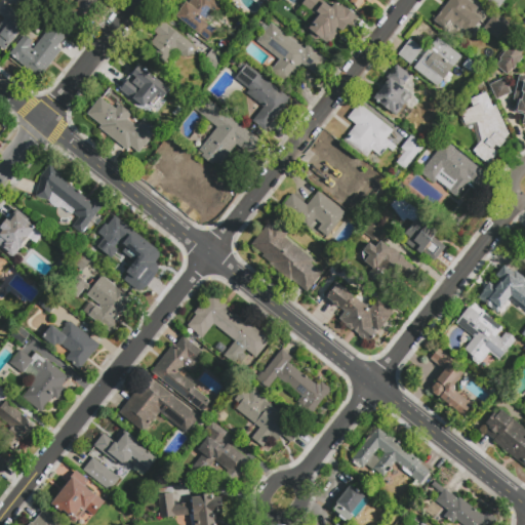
[(97,0),(93,6),(95,7),(86,18),(82,15),(76,24),(66,16),(79,0),(97,0)]
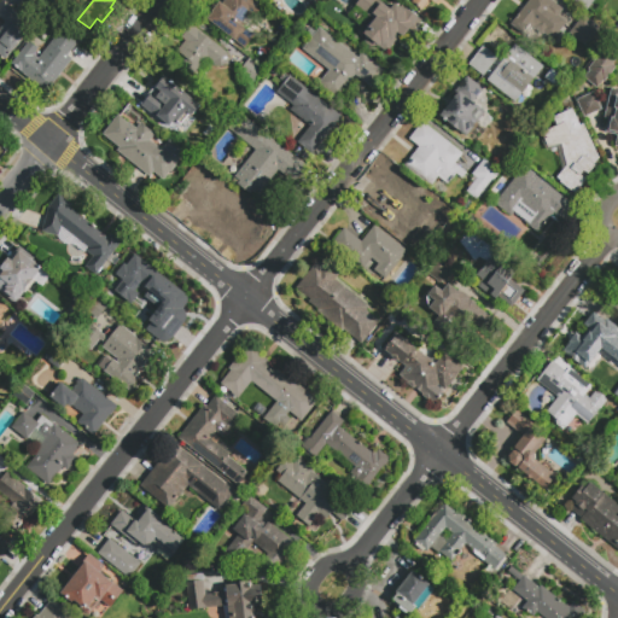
[(255,0),(264,7),(249,28),(256,33),(244,48),(207,18),(221,0),(255,0)]
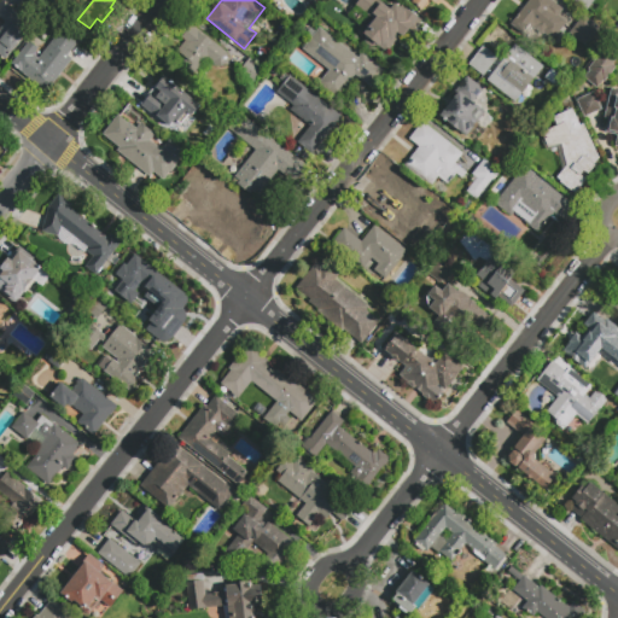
[(418,18),(404,35),(402,34),(386,53),(362,34),(372,19),(355,6),(359,0),(380,0),(391,9),(395,4),(406,11),(407,10),(418,18)]
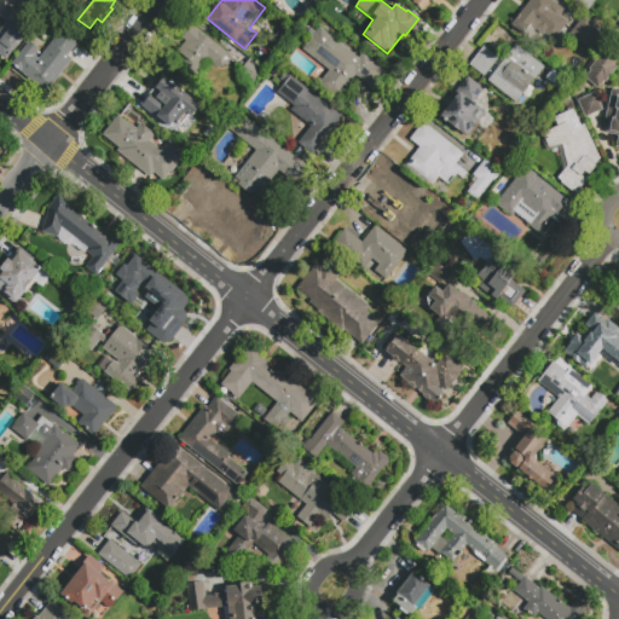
[(437,0),(434,4),(429,0),(421,11),(406,0),(437,0)]
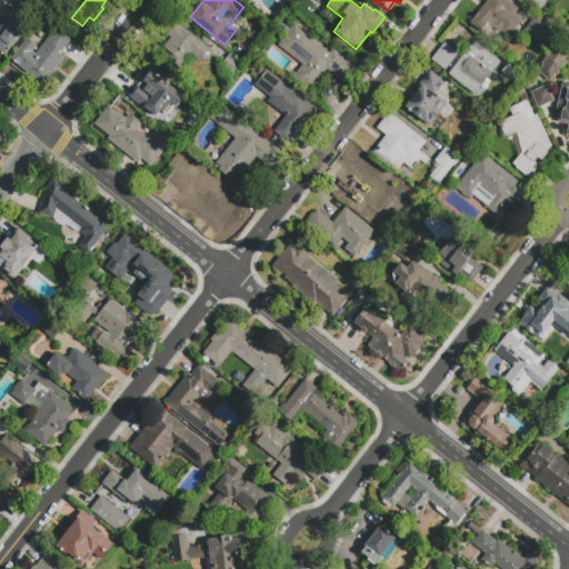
[(487,0),(506,0),(518,9),(513,15),(521,20),(509,36),(492,23),(485,33),(470,22),(487,0)]
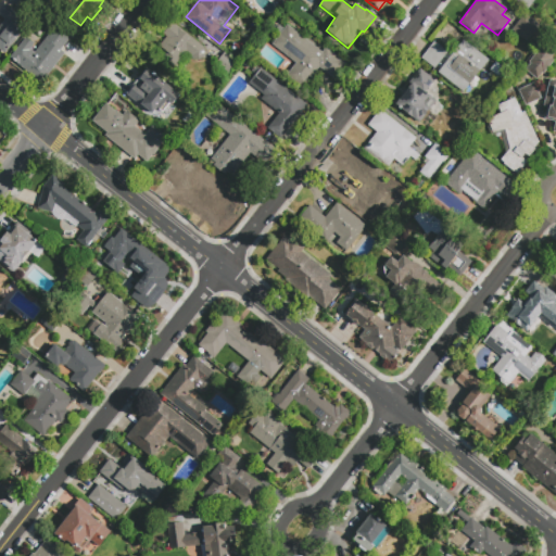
[(515,0),(533,0),(527,9),(515,0)]
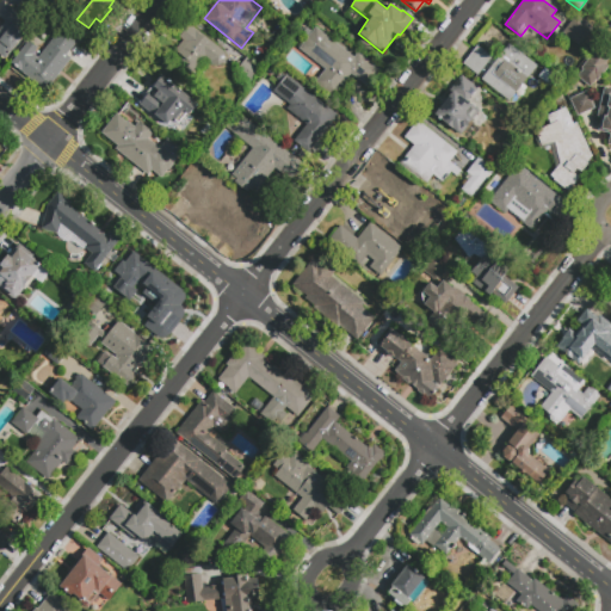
[(345,16),(333,29),(319,17),(331,4),(345,16)]
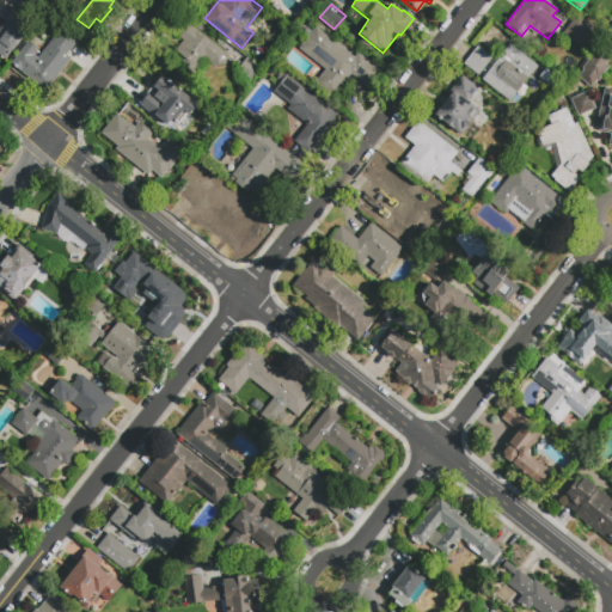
[(0,17),(0,14),(7,6),(22,17),(14,25),(25,34),(5,59),(0,54),(0,28),(5,22),(0,17)]
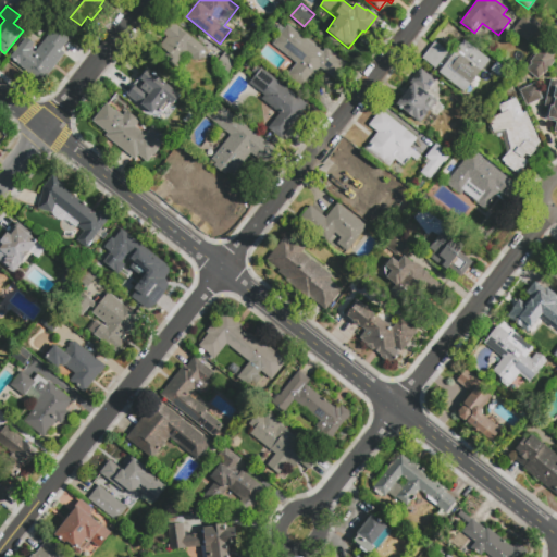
[(525,14),(540,25),(528,41),(514,29),(525,14)]
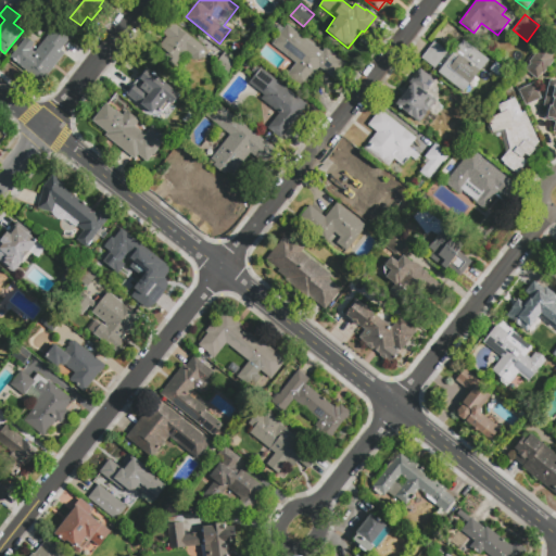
[(285,29),(288,25),(323,53),(327,48),(346,64),(335,79),(319,67),(303,88),(288,75),(297,63),(273,45),(280,36),(269,27),(275,22),(285,29)]
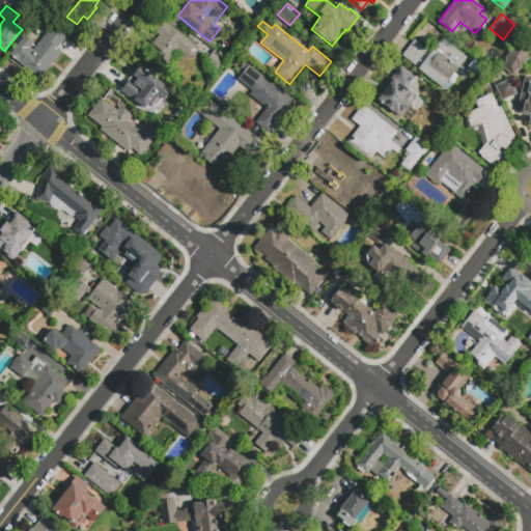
[(166,64),(157,56),(161,51),(152,45),(160,37),(156,33),(165,22),(196,47),(197,56),(185,57),(184,53),(178,49),(166,64)]
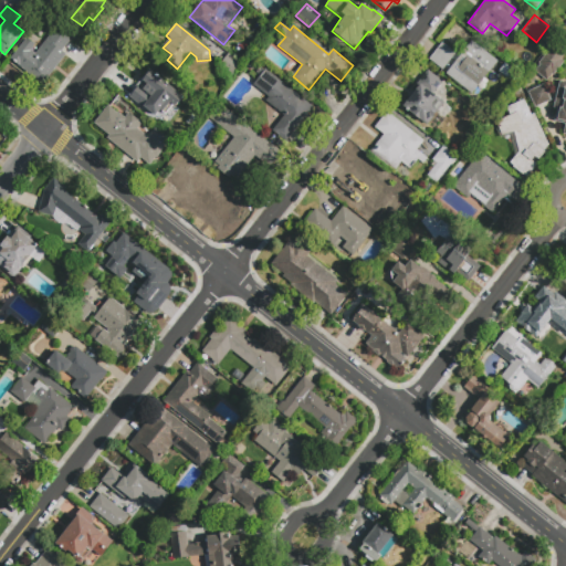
[(25,38),(34,44),(31,50),(35,53),(55,28),(71,39),(62,51),(66,54),(43,84),(10,58),(25,38)]
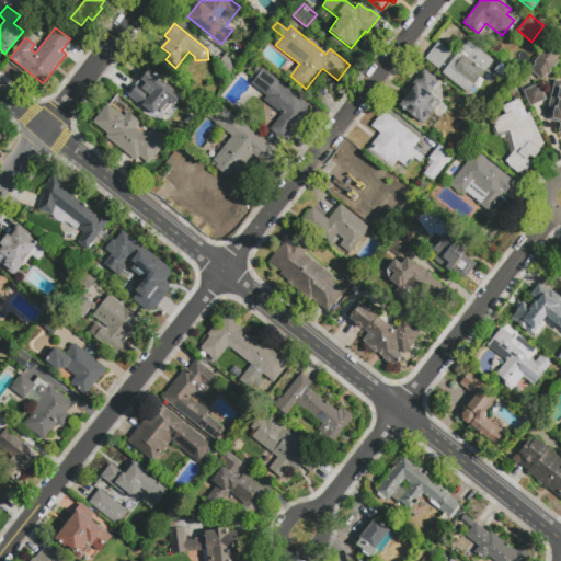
[(493,60),(467,93),(442,73),(468,41),(493,60)]
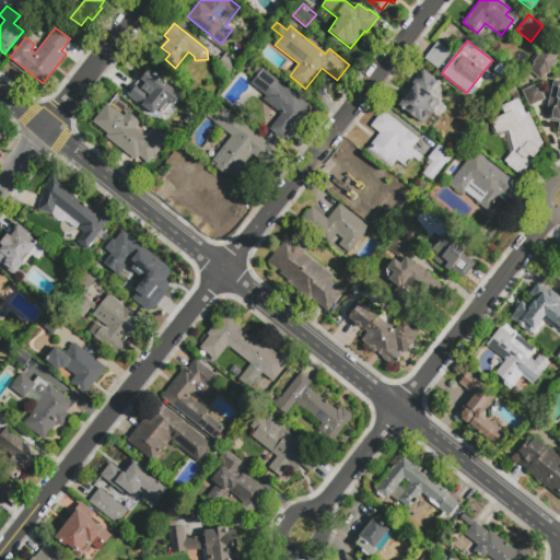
[(438,69),(424,59),(438,43),(451,53),(438,69)]
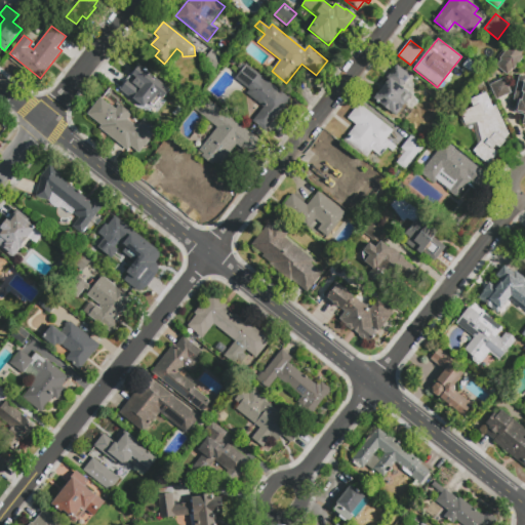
[(507,75),(495,67),(500,61),(498,58),(509,46),(512,48),(516,43),(524,50),(520,55),(523,57),(514,69),(512,68),(507,75)]
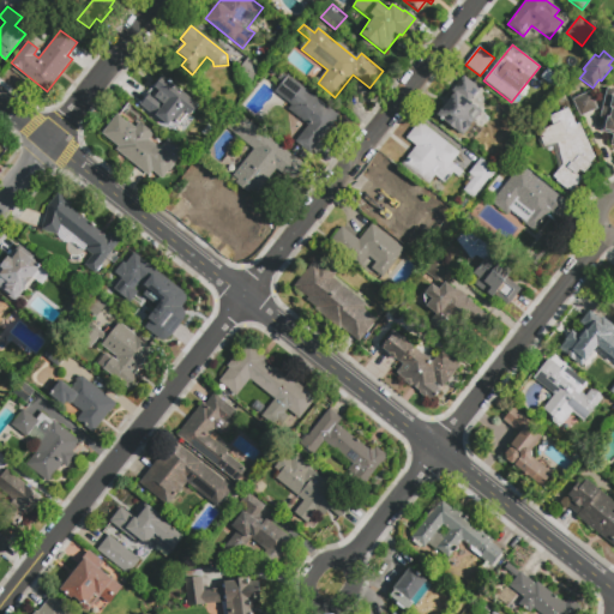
[(247,59),(260,70),(251,82),(238,71),(247,59)]
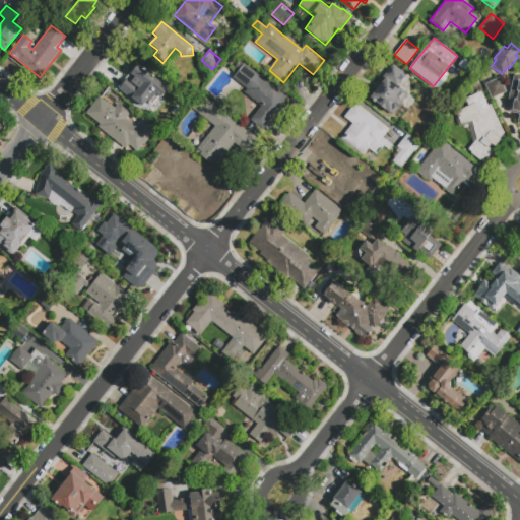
[(458,65),(464,58),(470,63),(464,70),(458,65)]
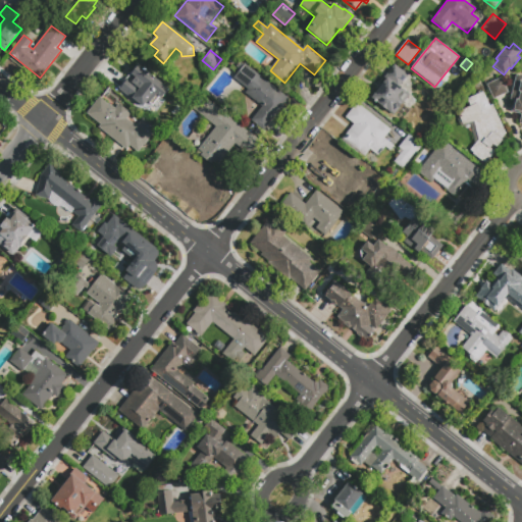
[(233,77),(245,63),(289,98),(263,131),(251,120),(262,106),(245,93),(248,89),(233,77)]
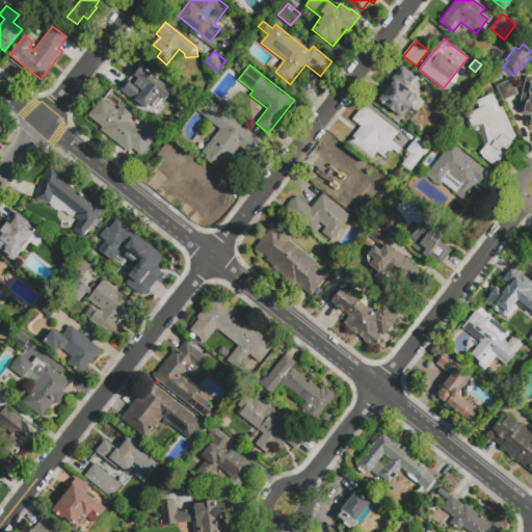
[(410,105),(400,118),(377,101),(394,80),(391,79),(402,65),(416,77),(407,87),(411,91),(409,94),(415,98),(409,104),(410,105)]
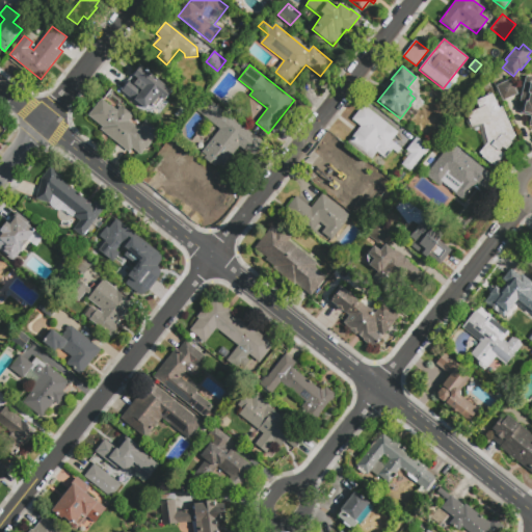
[(160,97),(153,106),(151,104),(145,110),(122,90),(141,67),(173,90),(164,100),(160,97)]
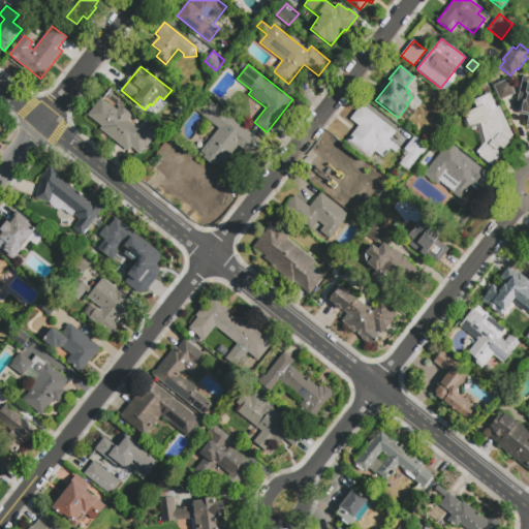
[(517,101),(523,75),(528,76),(528,126),(526,126),(528,116),(518,114),(520,102),(517,101)]
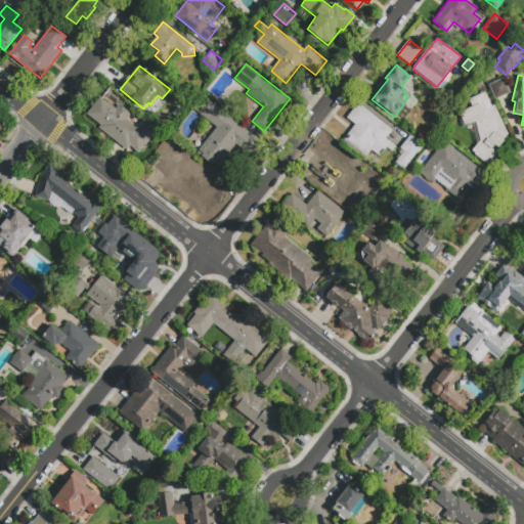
[(504,78),(510,93),(495,99),(488,85),(504,78)]
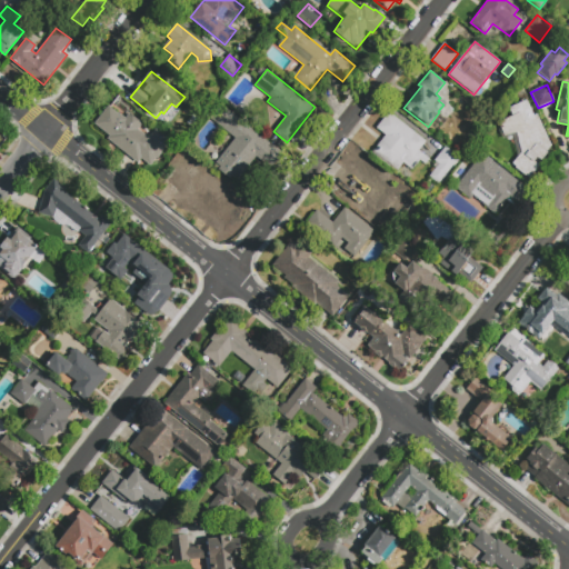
[(509,108),(526,100),(533,115),(537,113),(551,146),(546,152),(547,152),(541,161),(537,158),(535,161),(540,166),(529,179),(511,165),(521,151),(516,135),(500,138),(496,127),(499,126),(498,122),(512,116),(509,108)]
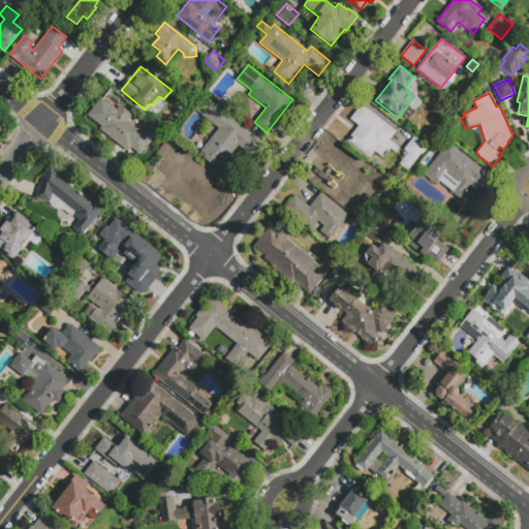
[(158,130),(139,154),(130,148),(127,151),(99,129),(101,126),(88,116),(100,99),(111,106),(111,105),(117,111),(121,105),(133,115),(128,121),(138,129),(146,121),(158,130)]
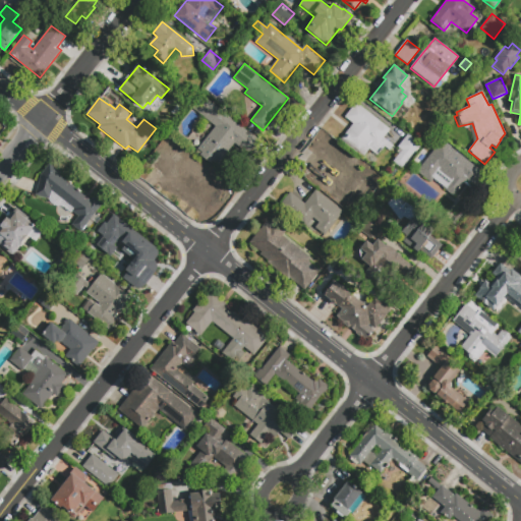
[(197,113),(207,101),(257,141),(247,154),(234,143),(224,156),(228,159),(221,168),(213,162),(211,165),(199,156),(201,154),(197,151),(216,127),(197,113)]
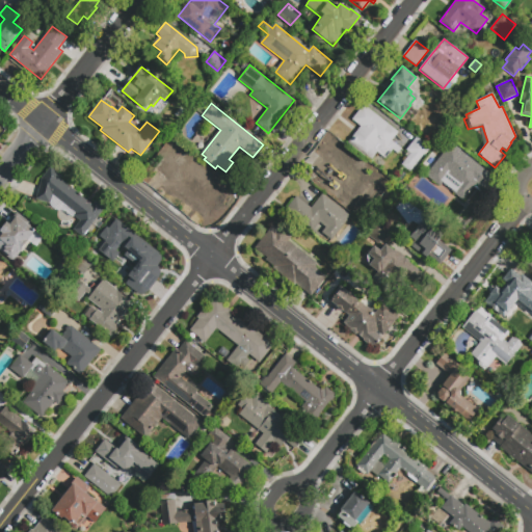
[(392,150),(384,159),(377,153),(371,161),(347,143),(360,126),(352,120),(364,105),(398,132),(391,140),(401,149),(397,154),(392,150)]
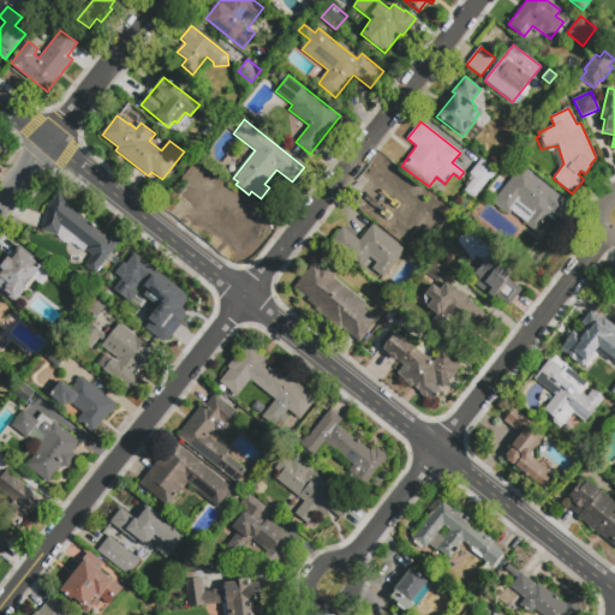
[(475,199),(464,191),(471,181),(467,179),(471,175),(470,174),(481,159),(496,171),(475,199)]
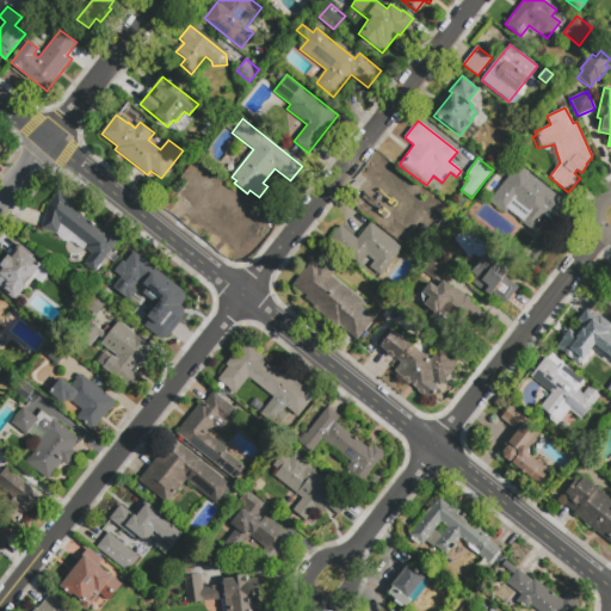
[(426,204),(401,236),(358,202),(388,165),(405,178),(403,180),(415,190),(412,193),(426,204)]
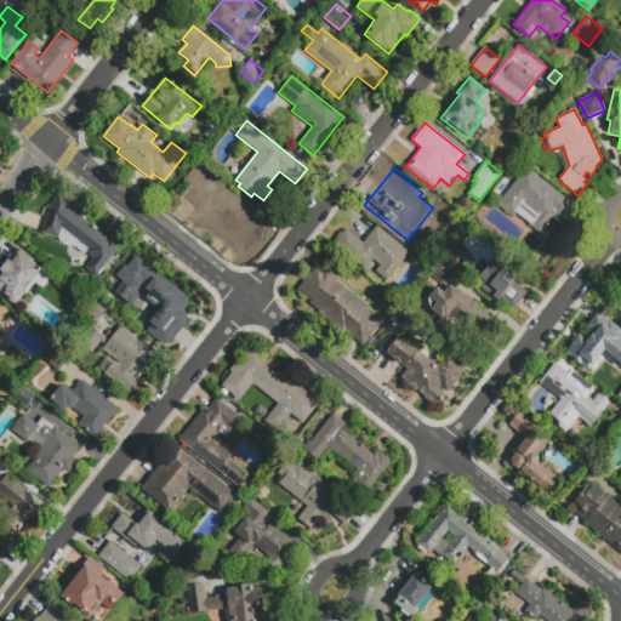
[(576,208),(564,222),(557,216),(542,234),(517,215),(513,218),(497,205),(527,169),(576,208)]
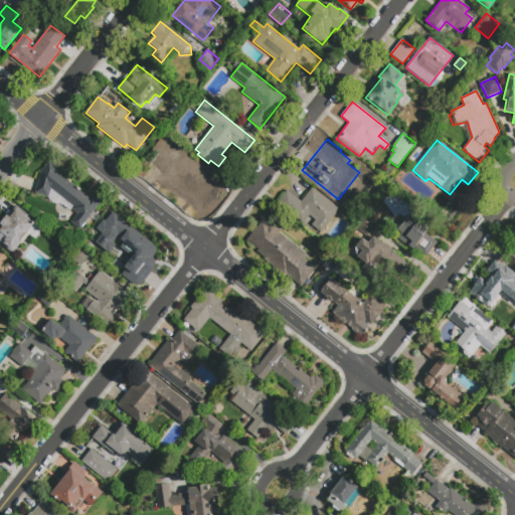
[(201,207),(221,179),(206,168),(197,181),(175,165),(183,154),(167,143),(148,169),(201,207)]
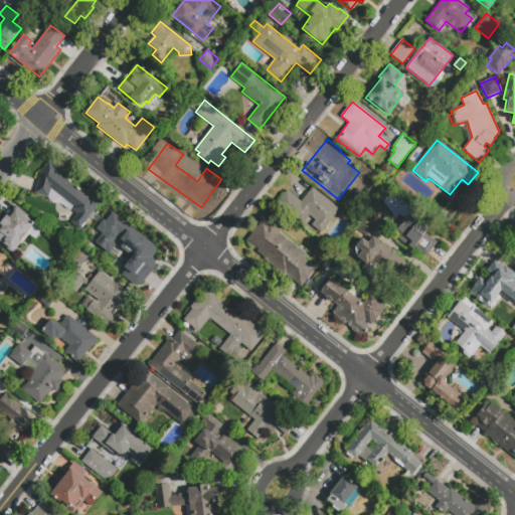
[(48,197),(35,193),(38,180),(41,172),(46,166),(48,166),(47,168),(50,169),(50,172),(55,171),(57,173),(65,180),(67,179),(69,180),(70,181),(70,184),(89,198),(91,195),(100,203),(81,228),(71,222),(77,214),(71,209),(73,207),(50,189),(48,197)]
